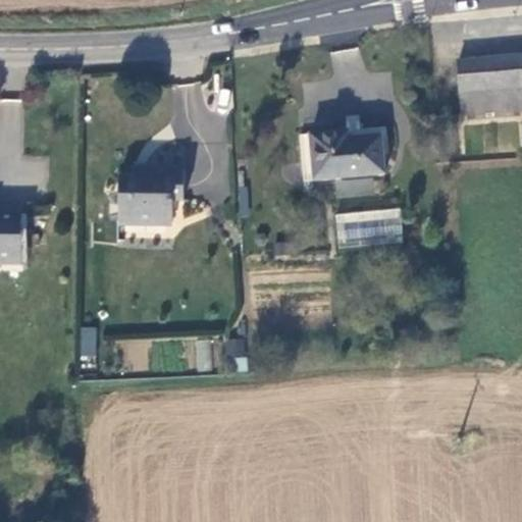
[(521,55),(458,62),(463,116),(521,110),(521,55)]
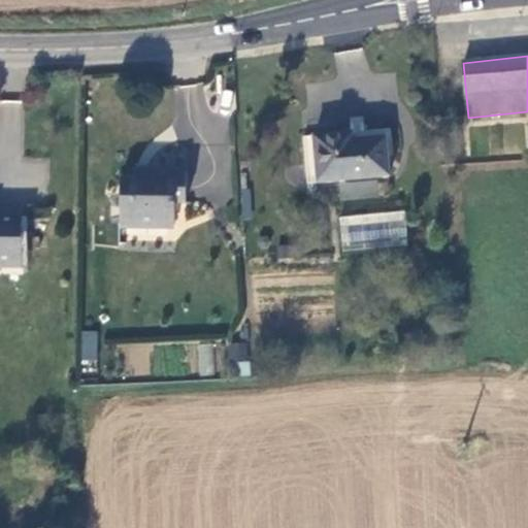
[(352,137),(303,141),(307,185),(384,178),(382,143),(352,146),(352,137)]
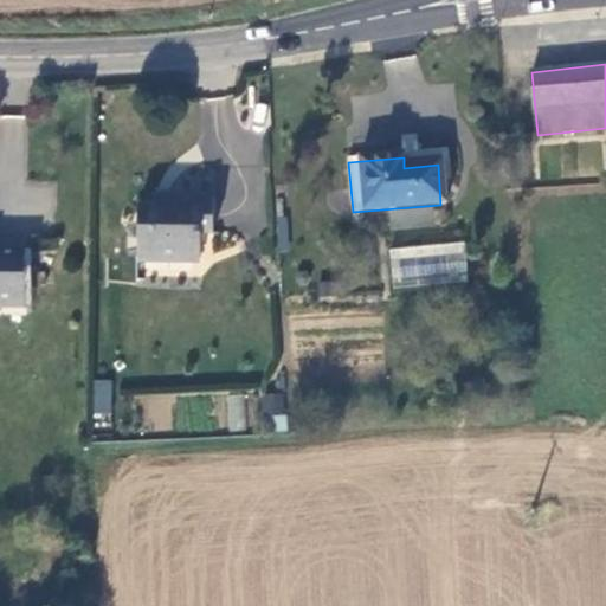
[(144,208),(141,260),(199,265),(201,236),(219,237),(223,194),(165,189),(163,210),(144,208)]
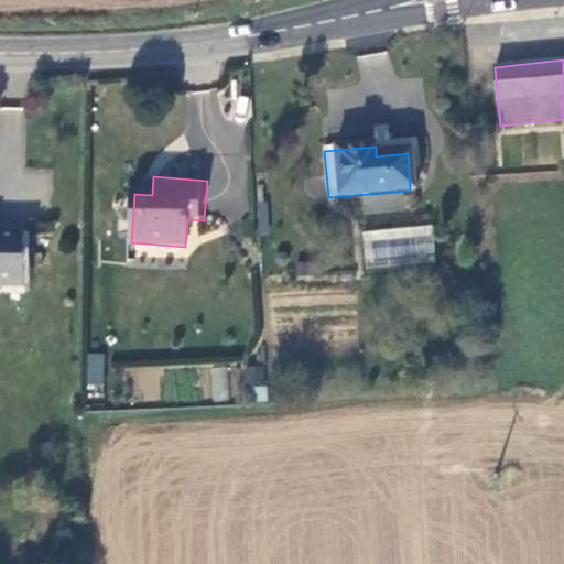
[(360,232),(364,278),(429,273),(425,228),(360,232)]
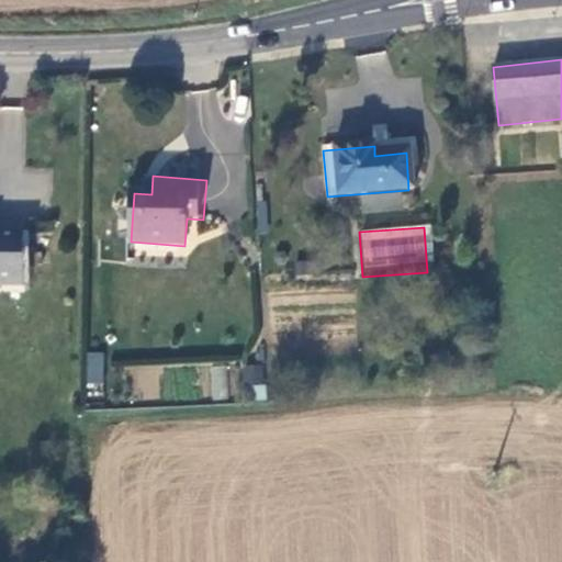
[(0,289),(22,290),(23,234),(0,233),(0,289)]
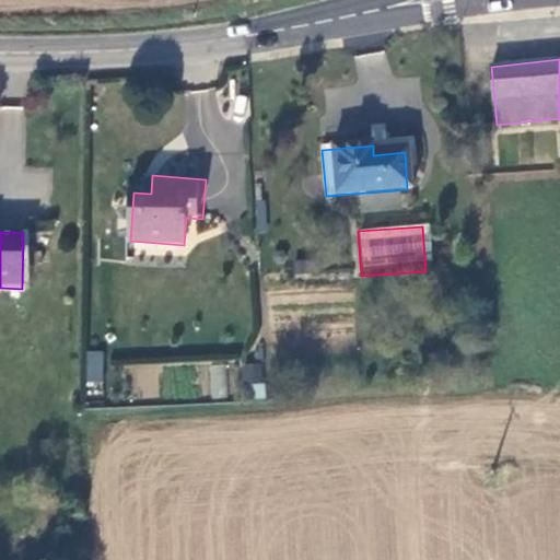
[(102,386),(103,351),(85,351),(84,385),(102,386)]
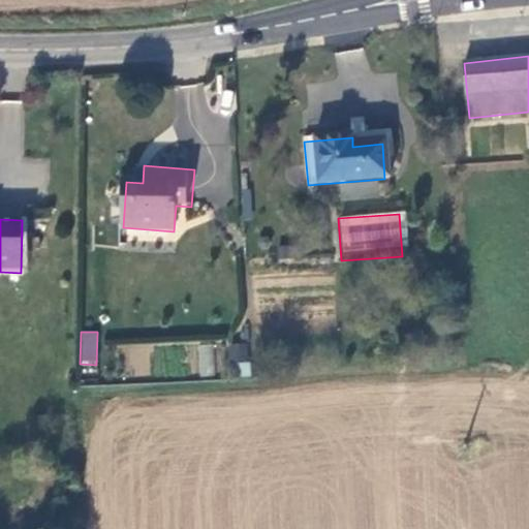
[(249,374),(248,343),(228,344),(229,361),(240,360),(241,375),(249,374)]
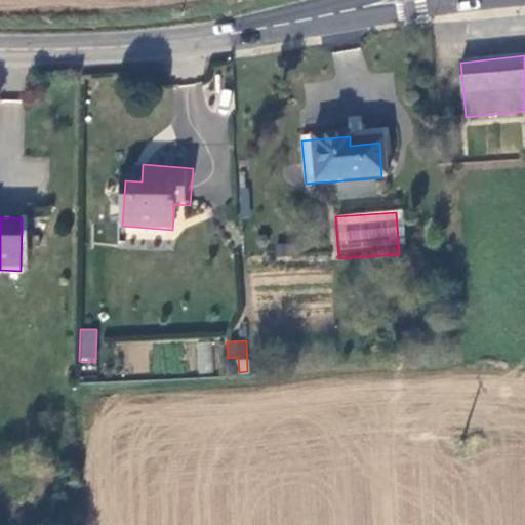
All buildings are outlined.
